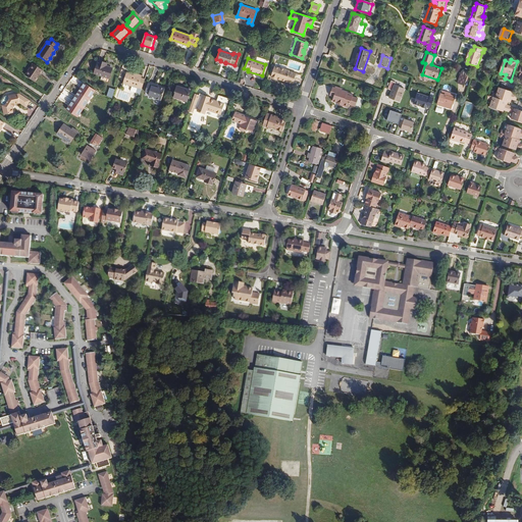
[(100,61),(96,73),(110,79),(114,68),(108,66),(108,63),(100,61)]
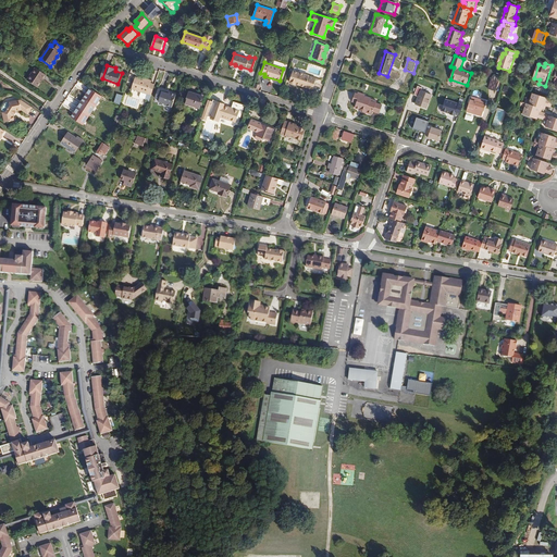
[(35,67),(27,81),(37,87),(46,75),(35,67)]
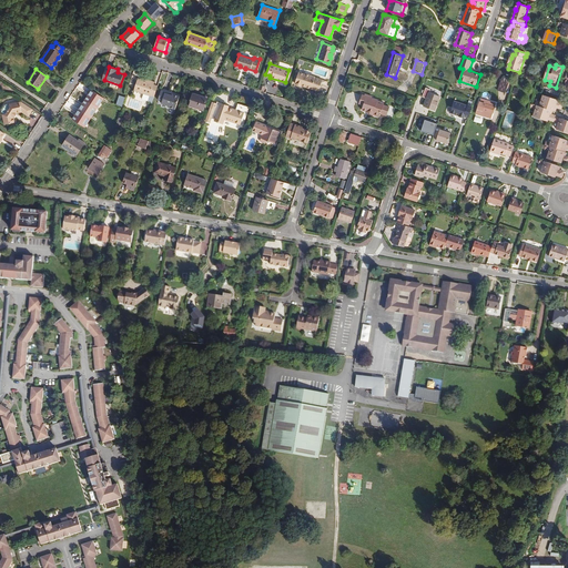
[(298,71),(295,83),(296,83),(296,85),(300,87),(301,85),(302,84),(305,85),(305,87),(318,91),(322,79),(315,77),(305,73),(298,71)]
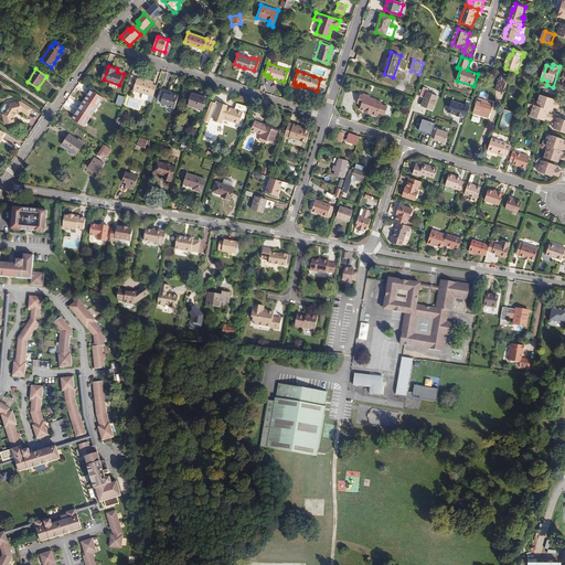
[(501,77),(498,89),(504,92),(509,80),(501,77)]
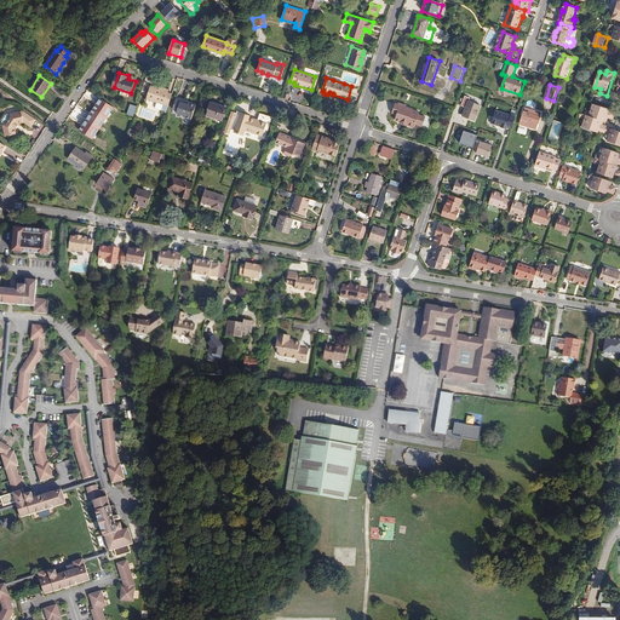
[(164,115),(171,96),(166,93),(148,87),(144,101),(154,103),(153,109),(160,112),(159,114),(164,115)]
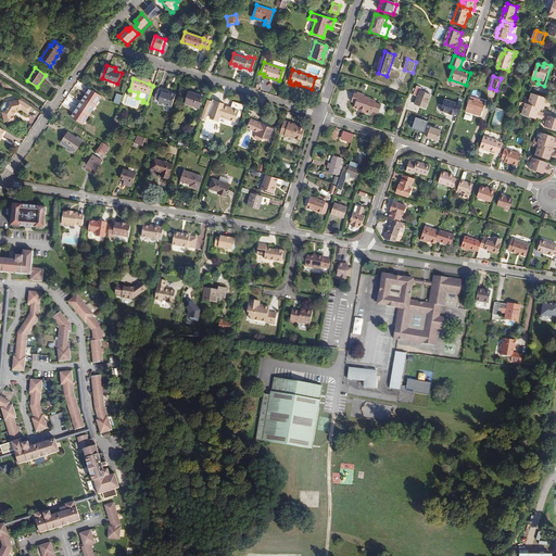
[(171,108),(175,96),(167,93),(167,95),(164,93),(164,92),(156,89),(153,99),(158,100),(156,102),(164,104),(163,105),(171,108)]
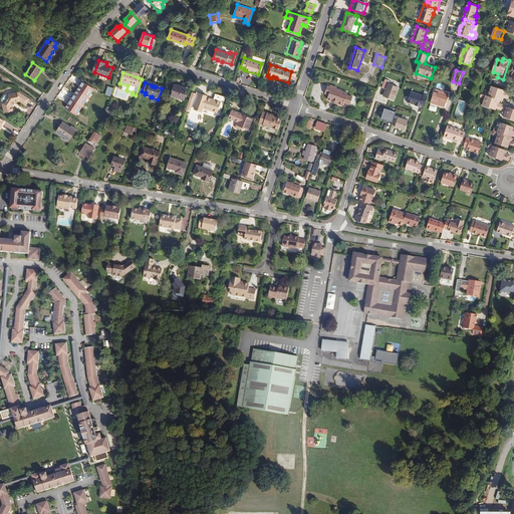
[(174,84),(170,97),(175,98),(174,100),(182,102),(187,88),(174,84)]
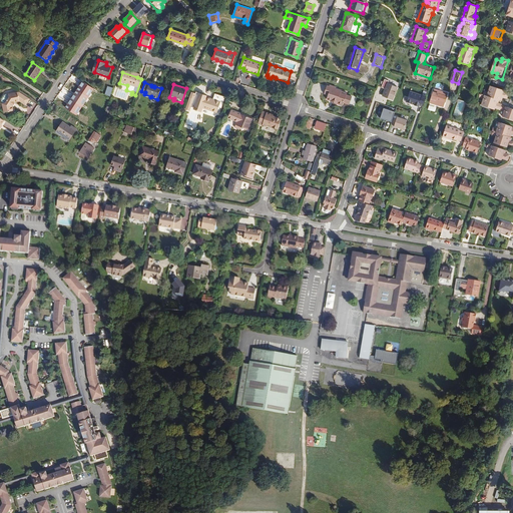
[(389,84),(384,96),(394,100),(399,87),(389,84)]
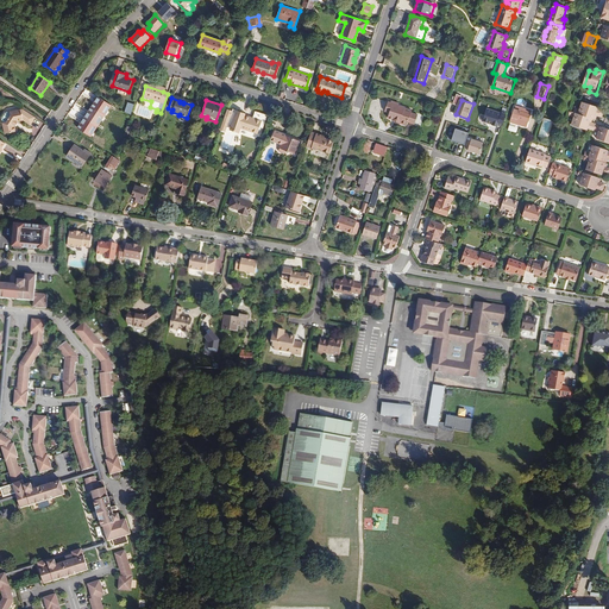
[(135,105),(129,102),(125,113),(131,115),(135,105)]
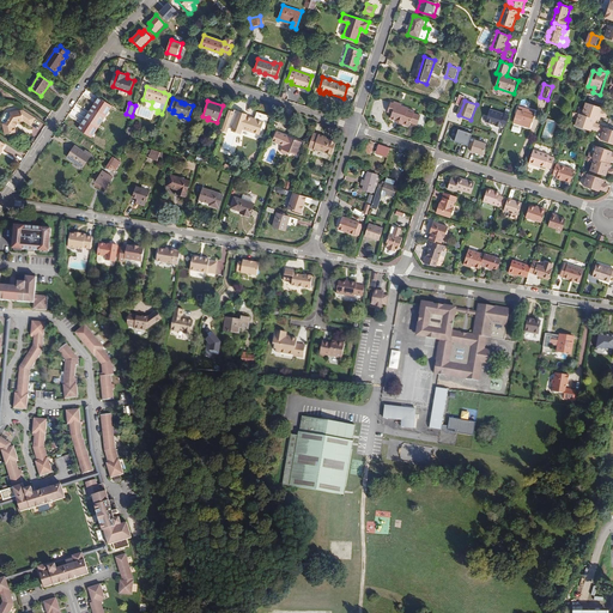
[(422,116),(416,114),(416,113),(407,109),(407,108),(401,107),(394,103),(390,103),(388,111),(393,114),(390,119),(393,120),(394,119),(396,119),(396,120),(396,123),(401,125),(402,125),(411,127),(412,123),(418,126),(422,116)]
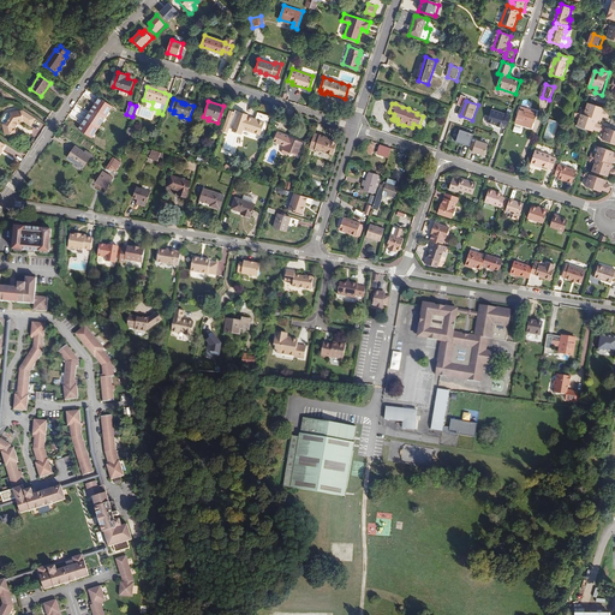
[(609,119),(610,113),(604,111),(605,109),(590,103),(586,112),(581,109),(580,114),(599,121),(603,121),(604,118),(609,119)]
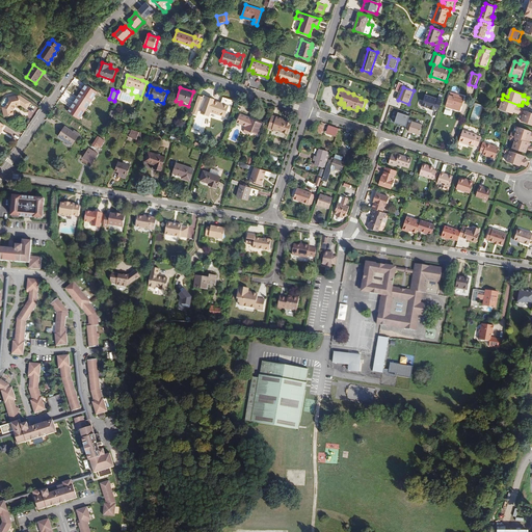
[(456,112),(459,101),(458,101),(460,98),(447,94),(443,107),(447,109),(448,106),(456,109),(455,111),(456,112)]
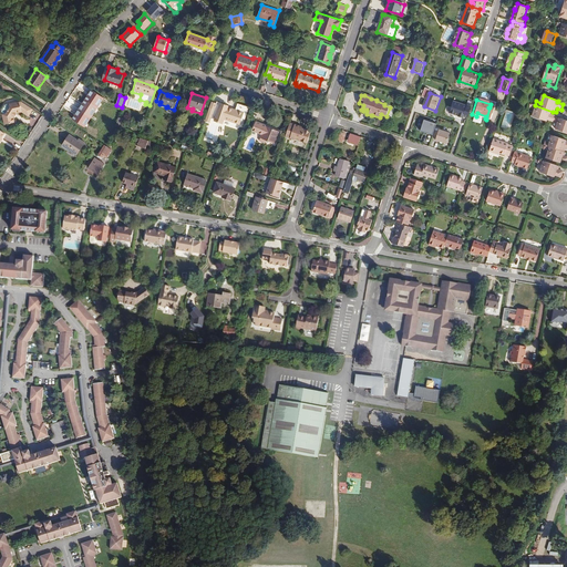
[(473,107),(454,101),(451,113),(468,120),(473,107)]
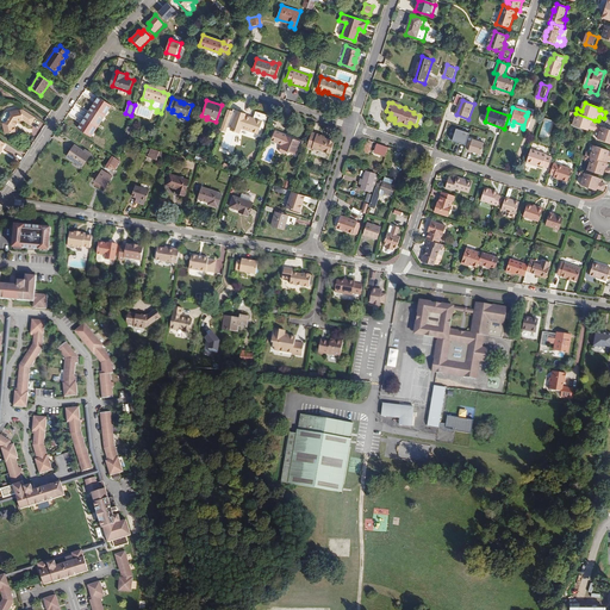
[(31,125),(36,118),(23,110),(7,112),(6,113),(6,112),(2,118),(4,118),(2,119),(5,134),(16,131),(16,126),(19,122),(24,120),(31,125)]
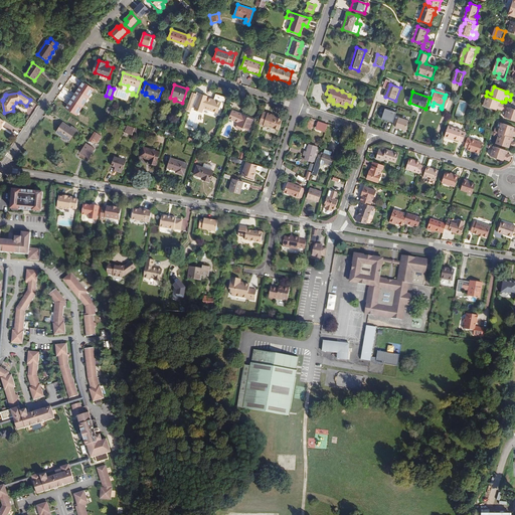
[(504,111),(505,107),(505,106),(501,105),(502,102),(486,96),(484,95),(483,99),(487,100),(485,107),(498,111),(498,110),(500,110),(503,111),(504,111)]
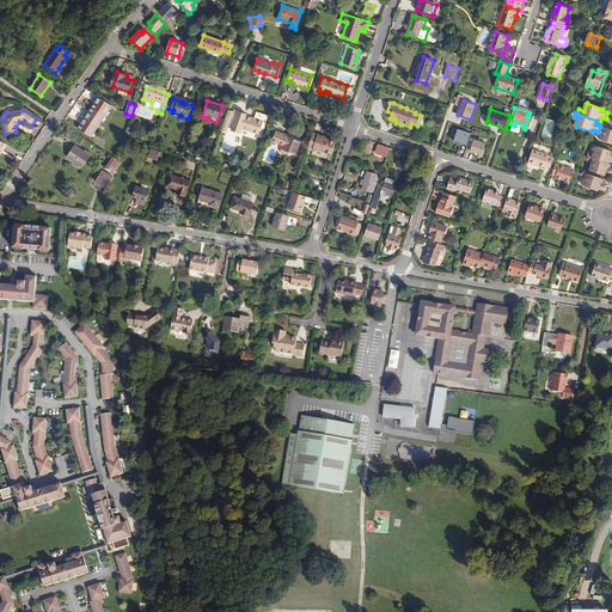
[(261,130),(265,117),(256,115),(254,121),(243,117),(243,118),(234,116),(233,118),(230,117),(231,115),(226,114),(220,134),(225,135),(226,129),(230,130),(230,132),(233,135),(238,135),(239,130),(256,136),(258,129),(261,130)]
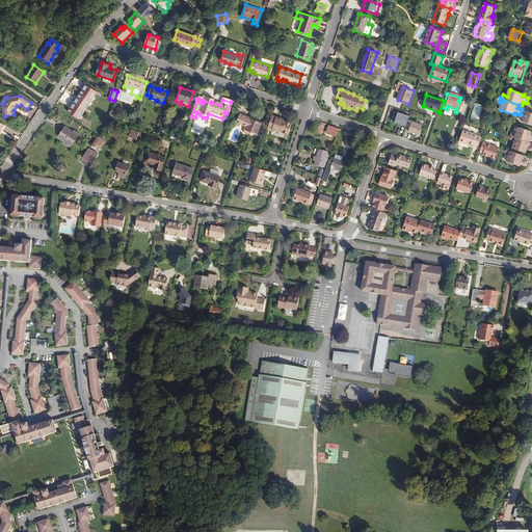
[(80,103),(78,107),(91,112),(92,108),(88,106),(89,104),(84,102),(83,104),(80,103)]
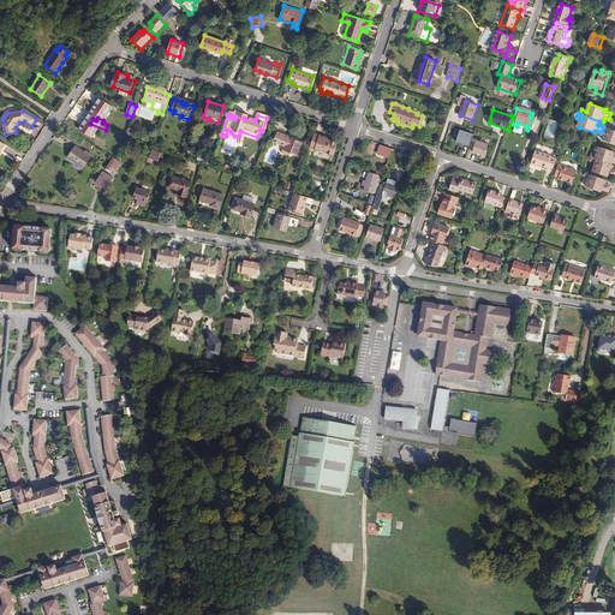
[(614,131),(610,130),(603,127),(602,132),(607,133),(604,141),(614,144),(614,131)]
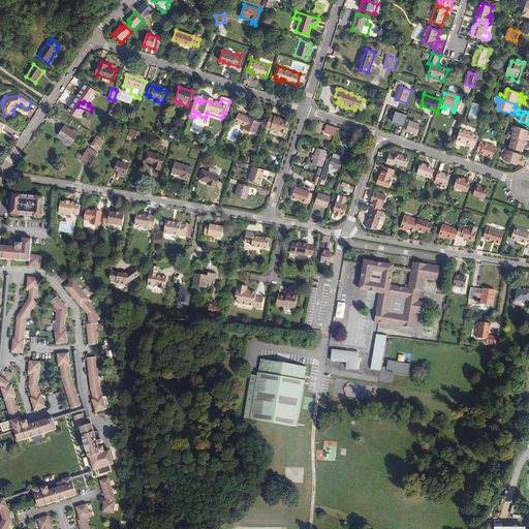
[(408,117),(397,113),(394,123),(405,126),(408,117)]
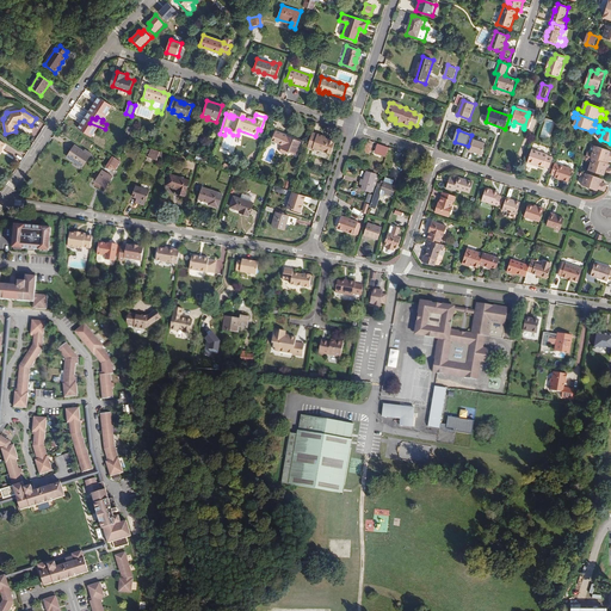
[(295,155),(298,141),(270,133),(267,141),(281,146),(279,149),(287,152),(295,155)]
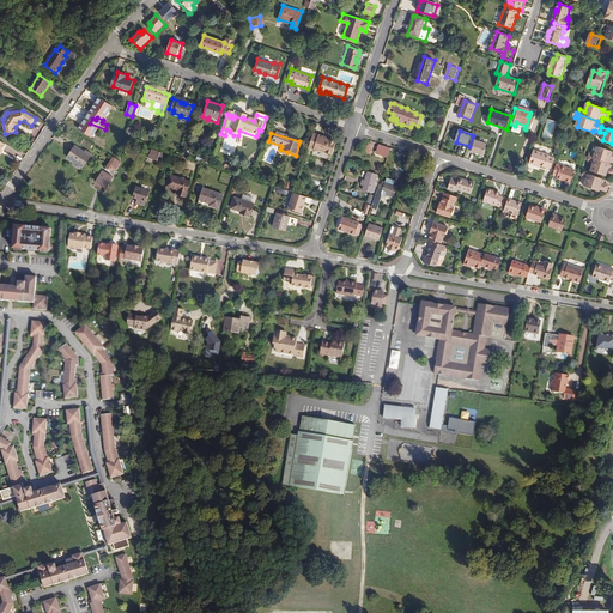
[(339,141),(315,134),(310,149),(333,157),(339,141)]
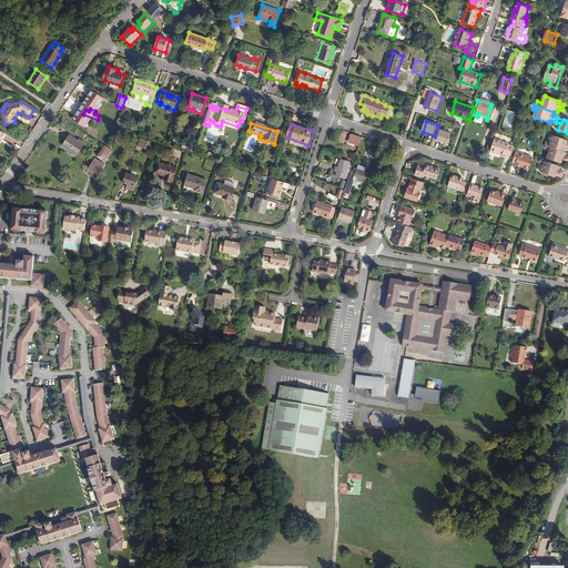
[(452,134),(440,131),(437,142),(448,145),(452,134)]
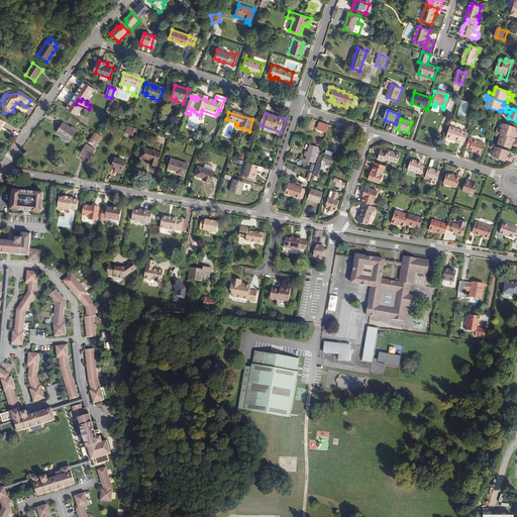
[(326,130),(328,124),(319,121),(316,127),(326,130)]
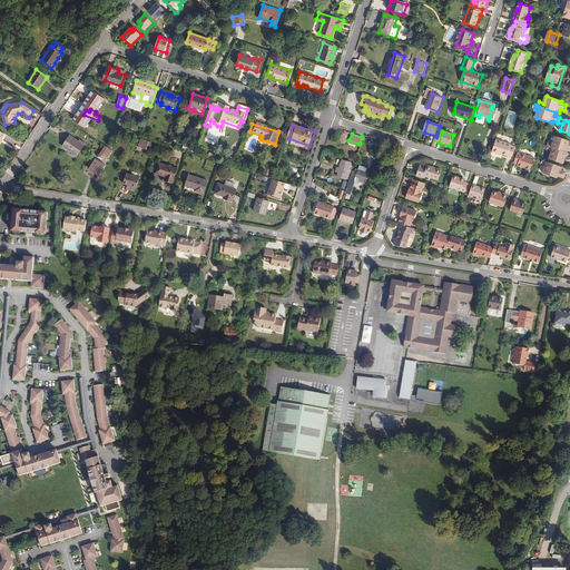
[(72,137),(66,148),(80,158),(87,147),(72,137)]
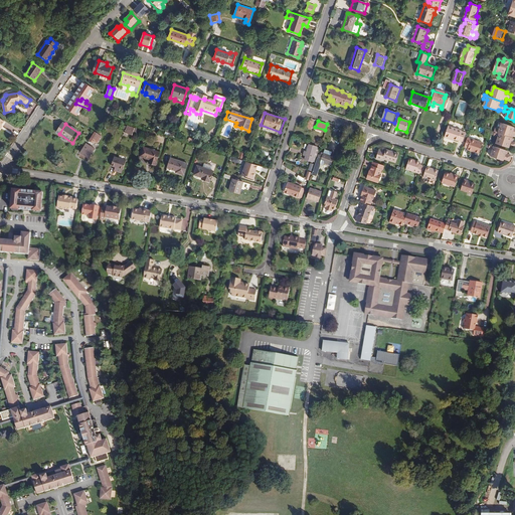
[(514,135),(514,127),(503,124),(501,130),(497,129),(495,133),(497,133),(514,139),(514,135)]
